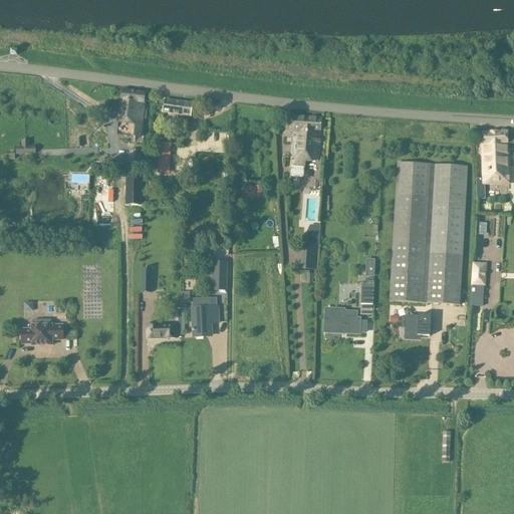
[(117,135),(140,138),(146,93),(123,90),(117,135)]
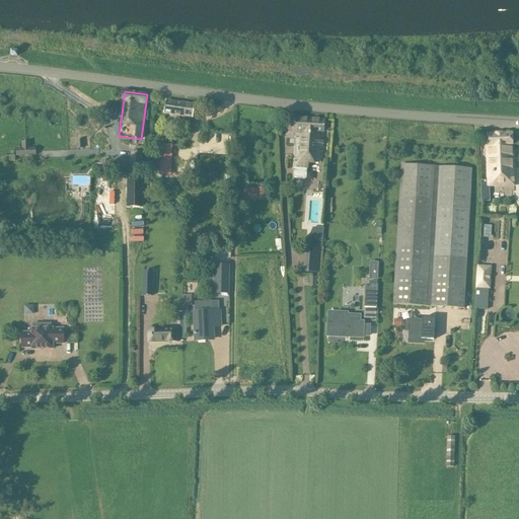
[(167,100),(165,114),(193,118),(195,104),(167,100)]
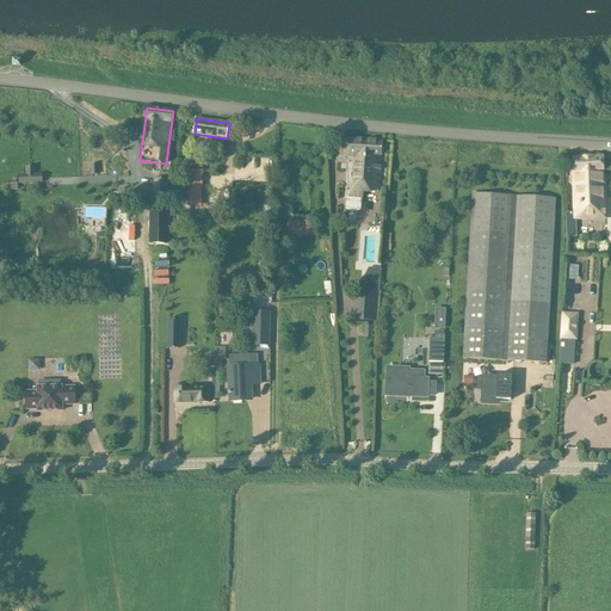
[(362,187),(378,189),(381,155),(382,155),(383,141),(347,139),(346,155),(350,155),(346,199),(360,201),(362,187)]
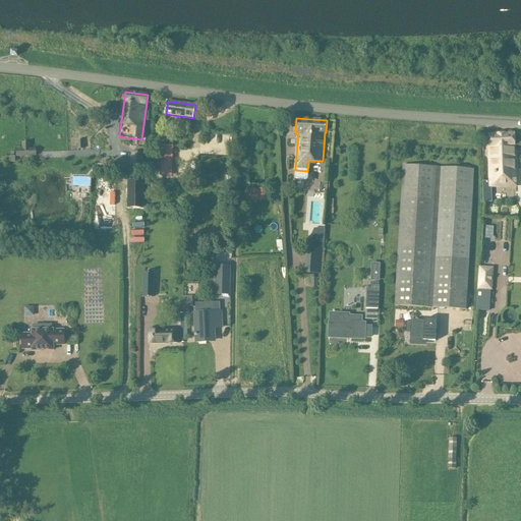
[(516,186),(515,147),(515,133),(488,134),(489,148),(490,186),(516,186)]
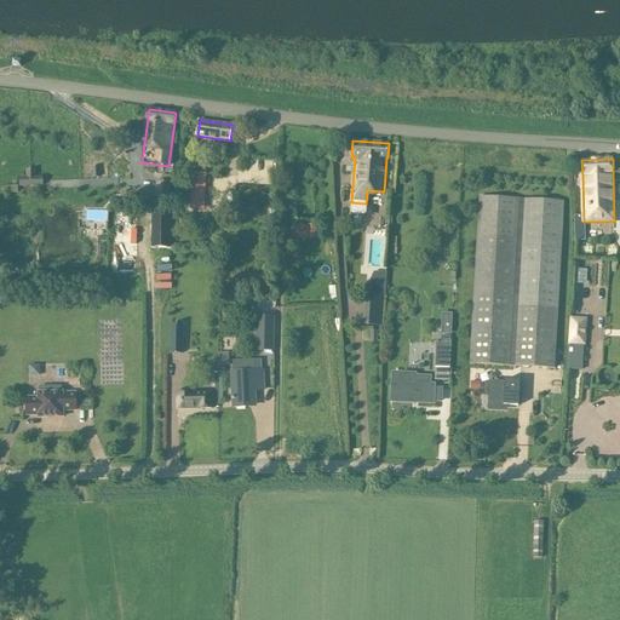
[(199,202),(205,202),(206,174),(193,173),(191,206),(199,207),(199,202)]
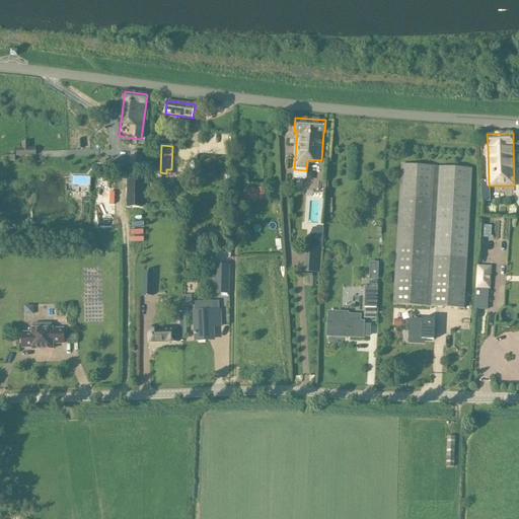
[(129,165),(140,166),(142,152),(131,151),(129,165)]
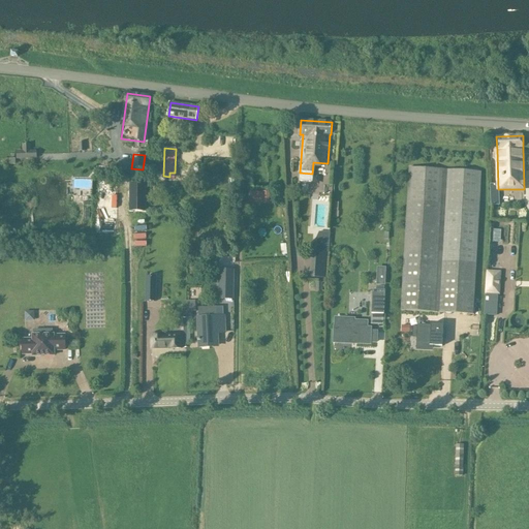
[(481,172),(409,167),(401,310),(435,312),(439,312),(473,314),(481,172)]
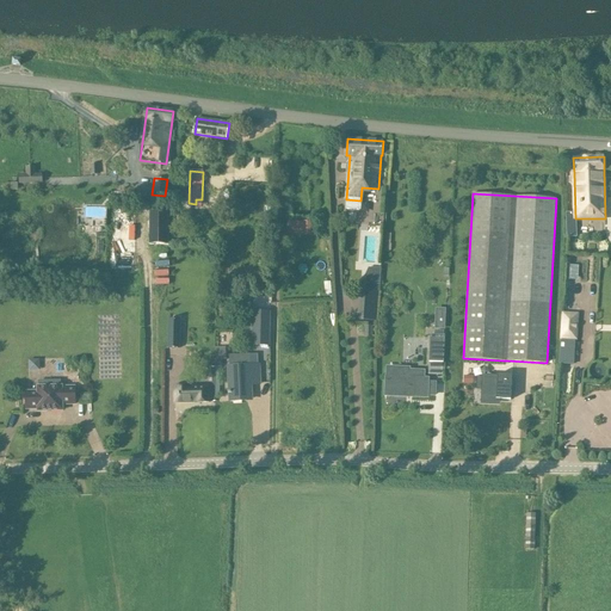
[(109,250),(134,250),(134,209),(109,209),(109,250)]
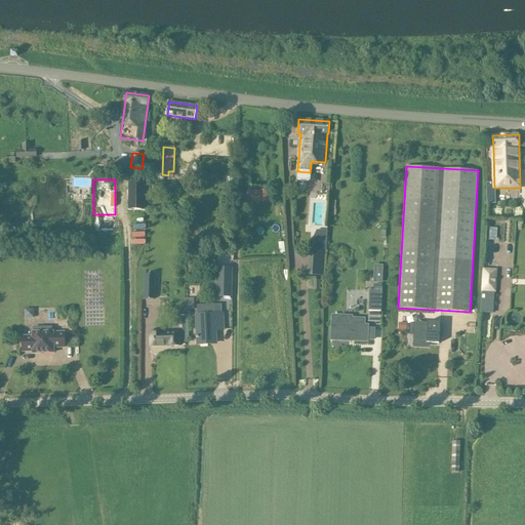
[(128,210),(145,211),(145,180),(128,180),(128,210)]
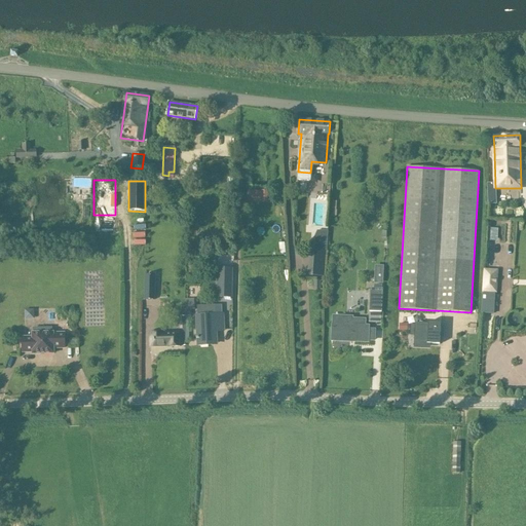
[(261,199),(261,189),(249,190),(250,199),(261,199)]
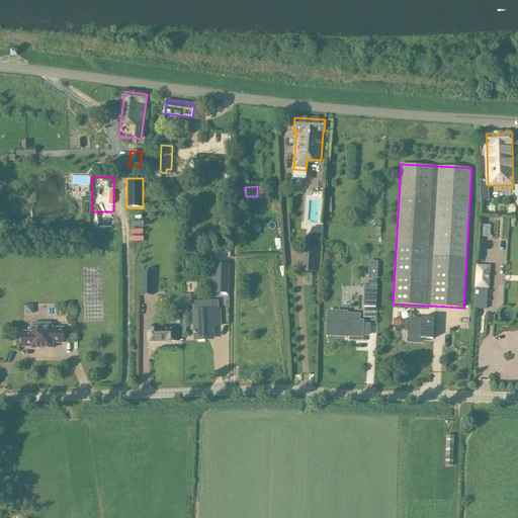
[(320,272),(322,227),(307,226),(306,272),(320,272)]
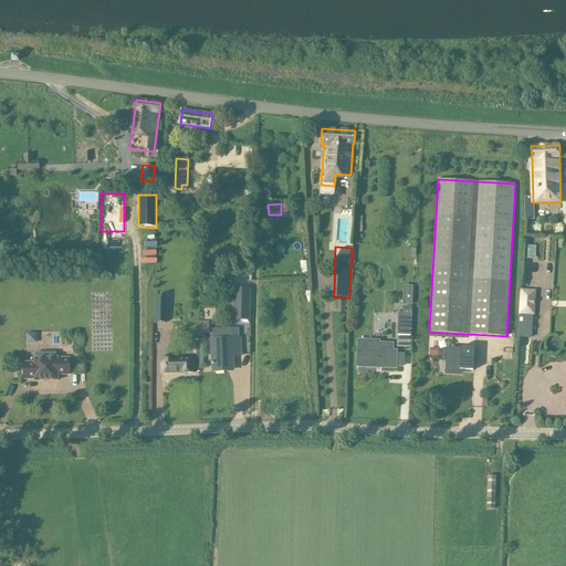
[(402,285),(402,304),(412,304),(413,285),(402,285)]
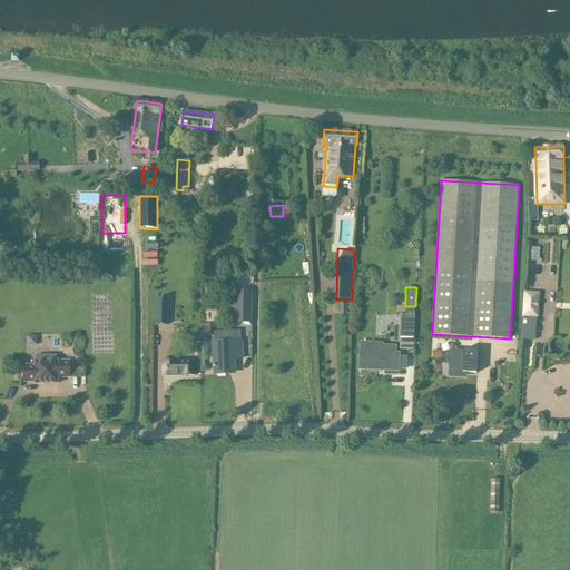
[(236,292),(235,323),(252,323),(252,292),(236,292)]
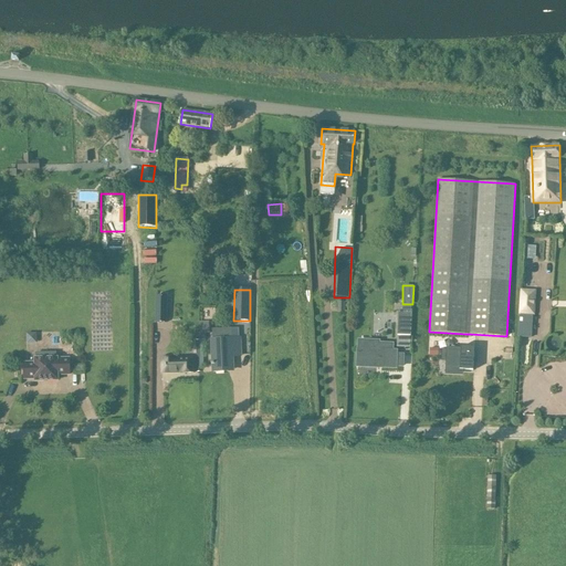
[(521,315),(535,315),(536,291),(521,290),(519,314),(521,315)]
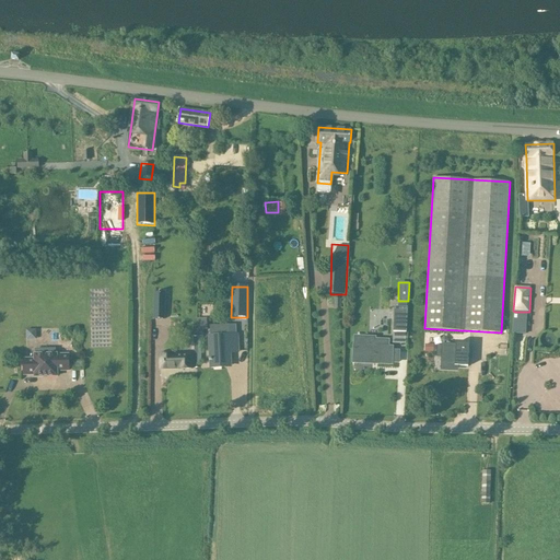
[(165,293),(154,293),(153,319),(164,319),(165,293)]
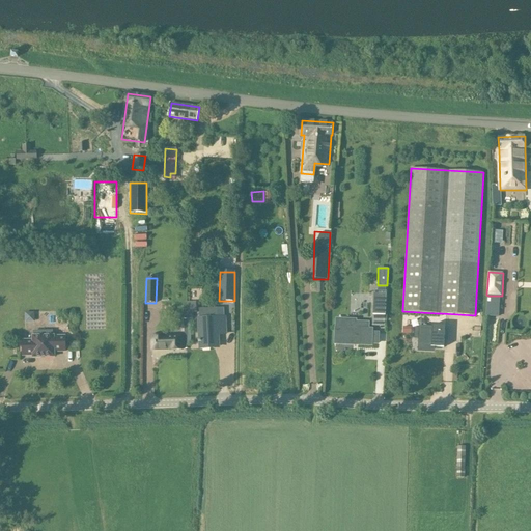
[(386,288),(381,287),(380,291),(373,290),(372,314),(385,315),(386,288)]
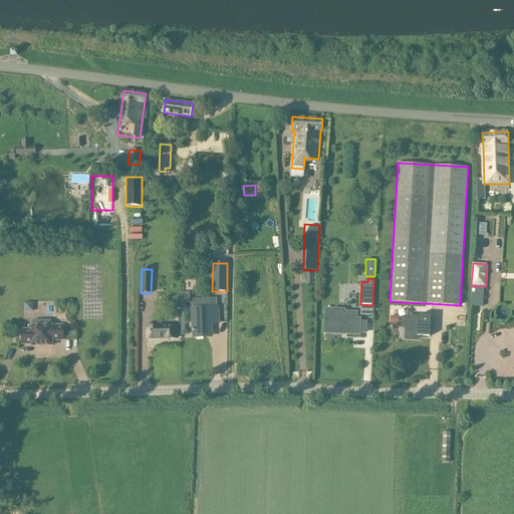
[(471,285),(470,306),(481,307),(482,288),(473,287),(473,286),(471,285)]
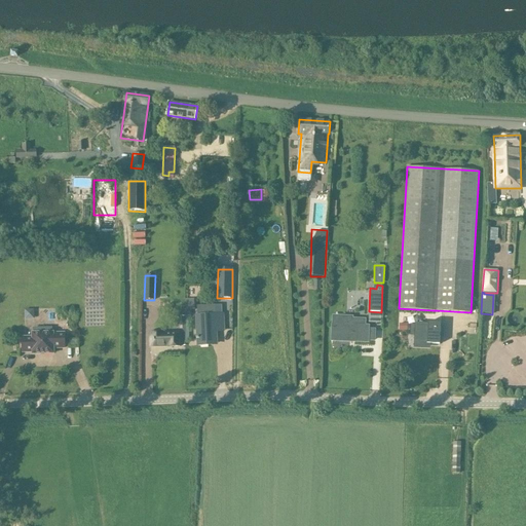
[(184,298),(183,315),(193,315),(193,299),(184,298)]
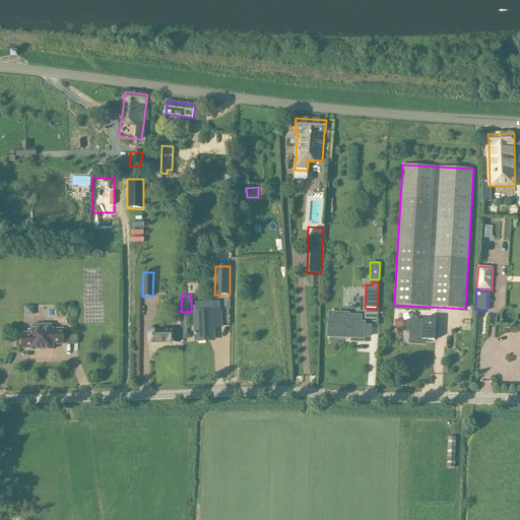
[(33,307),(24,307),(23,315),(31,315),(33,307)]
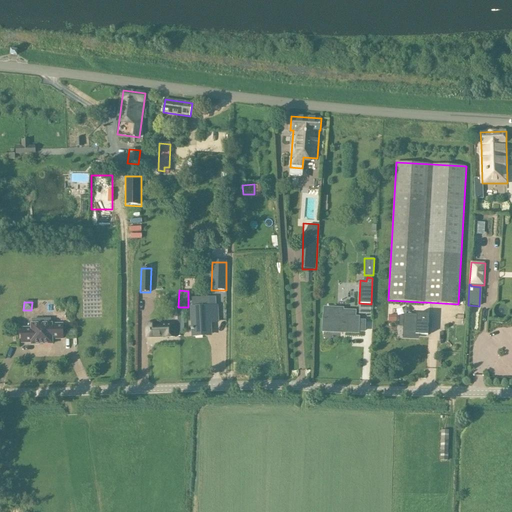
[(218,322),(217,306),(192,307),(193,336),(206,336),(206,323),(218,322)]
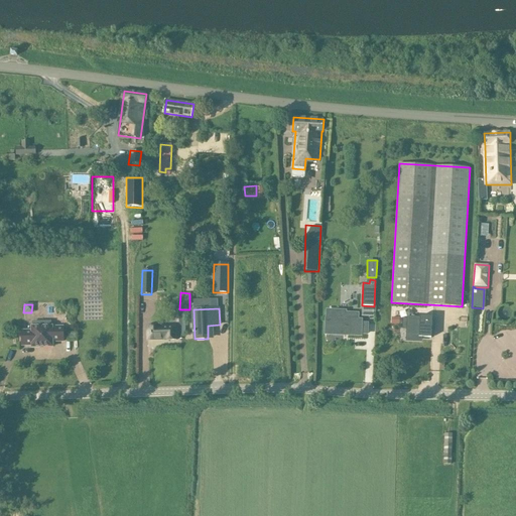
[(326,318),(325,335),(361,337),(361,335),(367,335),(368,323),(362,323),(362,319),(359,319),(359,312),(347,312),(347,310),(341,309),(327,309),(327,318),(326,318)]
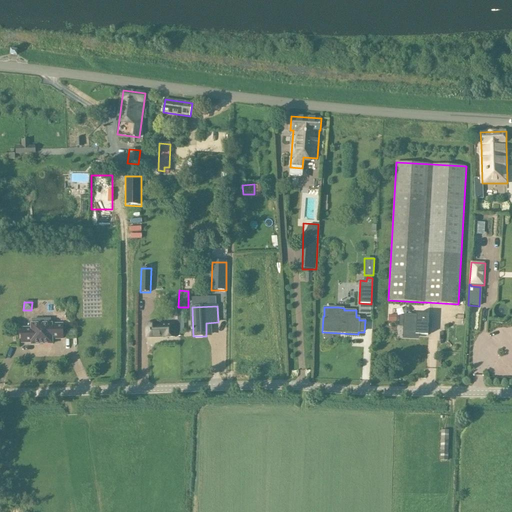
[(400,316),(399,327),(406,327),(405,337),(417,338),(417,335),(428,335),(429,315),(417,314),(417,317),(400,316)]
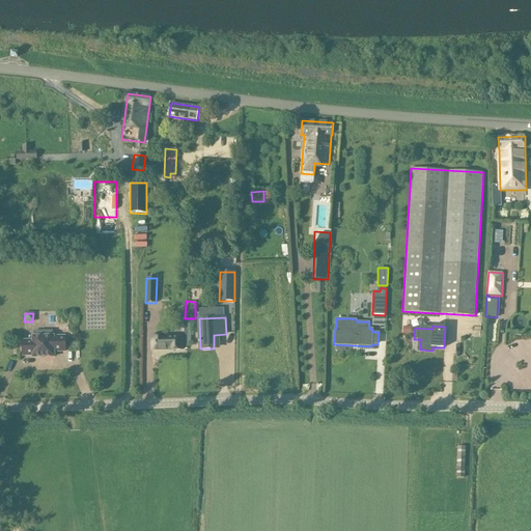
[(53,336),(53,331),(34,331),(34,336),(33,336),(33,340),(22,341),(23,355),(40,355),(40,357),(54,357),(54,352),(65,351),(65,337),(58,337),(58,338),(54,338),(54,336),(53,336)]
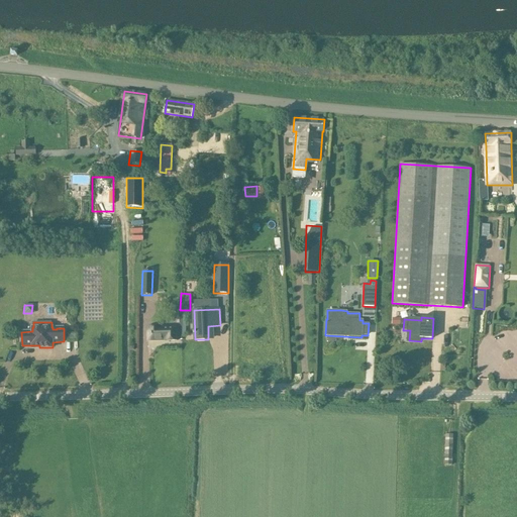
[(466,324),(451,323),(450,343),(458,344),(459,332),(466,333),(466,324)]
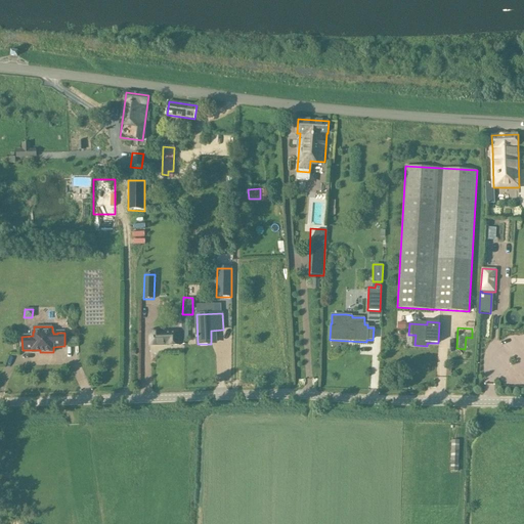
[(154,341),(154,345),(172,344),(172,346),(179,345),(179,332),(163,333),(163,331),(154,332),(154,339),(153,339),(153,341),(154,341)]
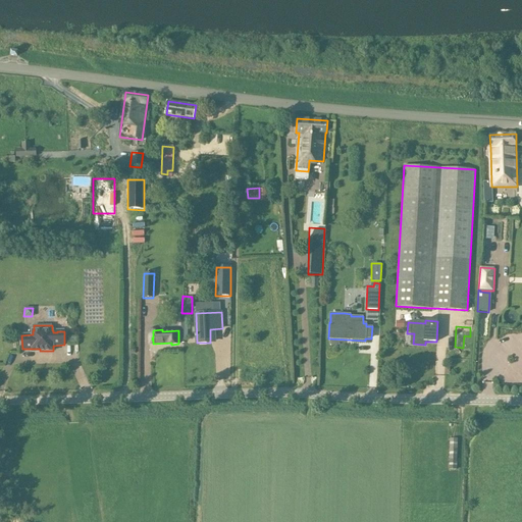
[(457,468),(458,438),(450,438),(449,468),(457,468)]
